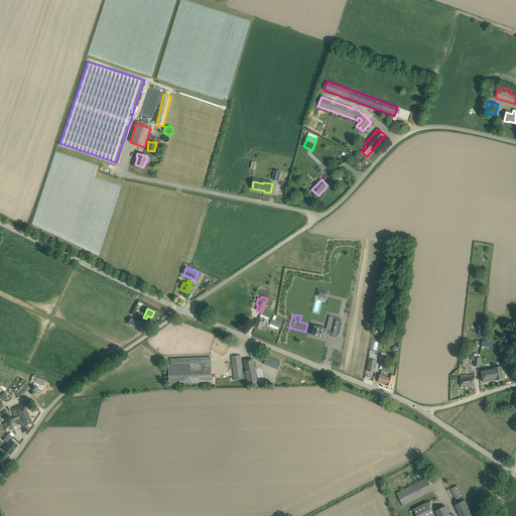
[(276,316),(274,315),(270,325),(278,328),(281,320),(275,318),(276,316)]
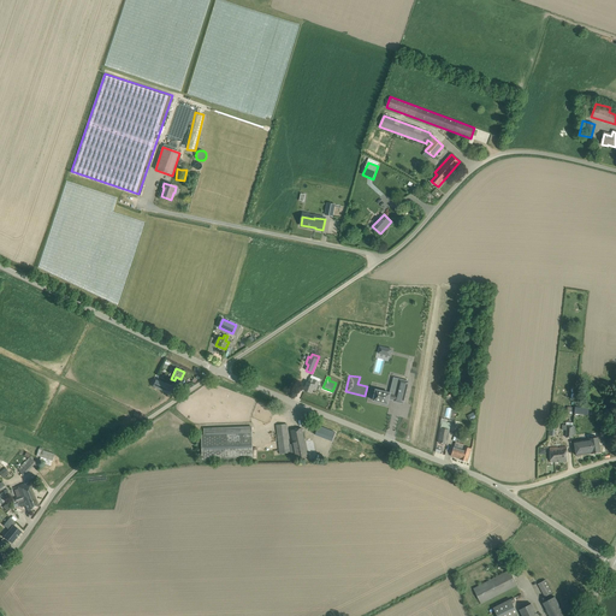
[(155,379),(152,385),(166,391),(170,385),(155,379)]
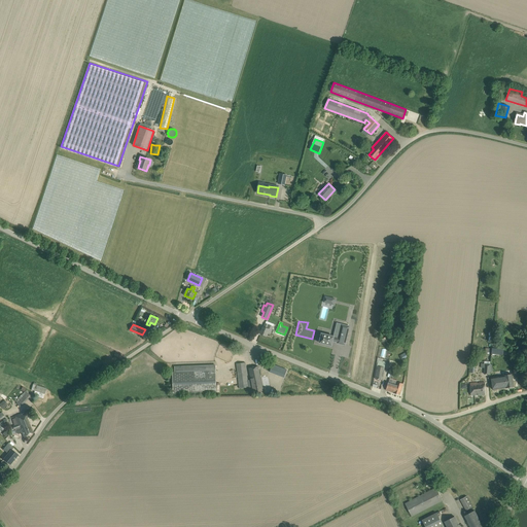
[(264,327),(260,334),(267,337),(268,332),(271,334),(273,326),(266,324),(265,327),(264,327)]
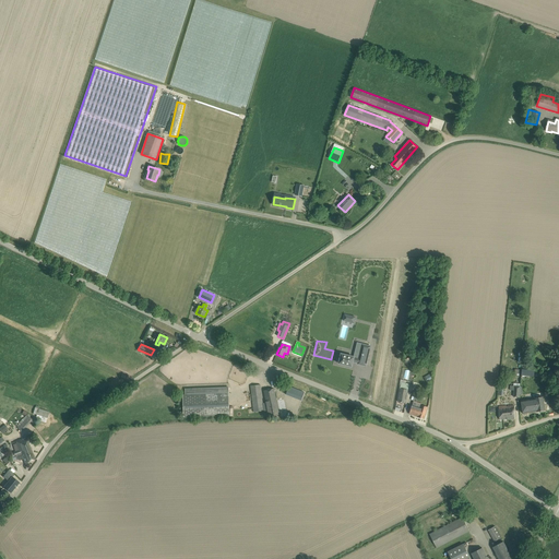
[(339,356),(337,360),(340,361),(339,364),(352,367),(353,361),(358,363),(358,364),(366,366),(371,346),(363,344),(359,360),(354,359),(354,358),(341,355),(341,357),(339,356)]
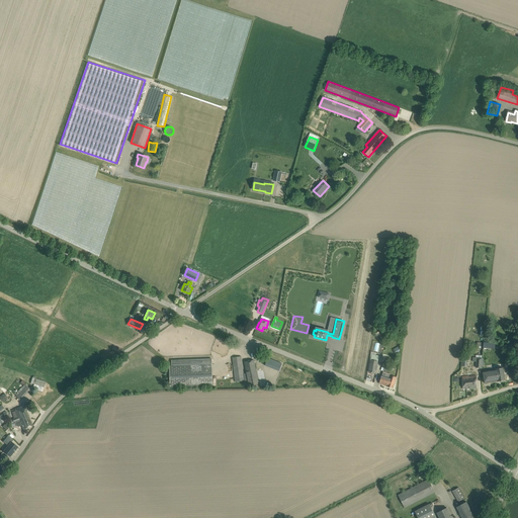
[(371,358),(368,372),(376,373),(379,356),(371,354),(371,358)]
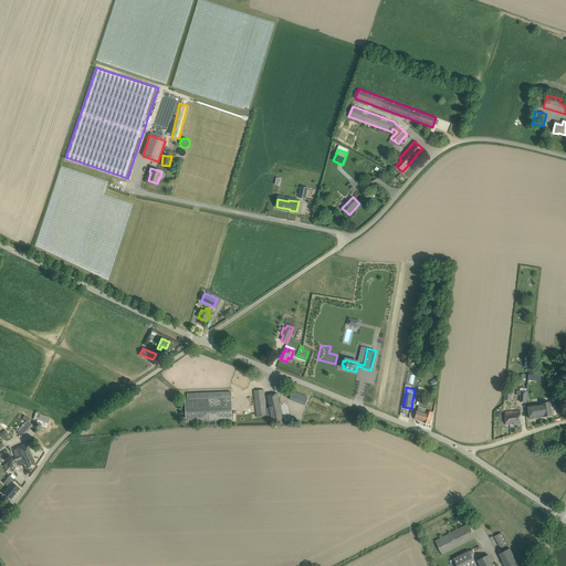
[(272,416),(273,421),(283,420),(278,394),(268,396),(270,408),(266,408),(263,389),(254,390),(258,417),(272,416)]
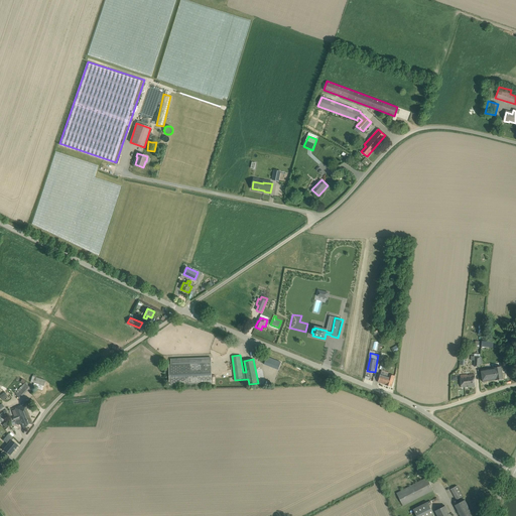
[(171,364),(169,364),(170,386),(212,384),(211,358),(171,359),(171,364)]
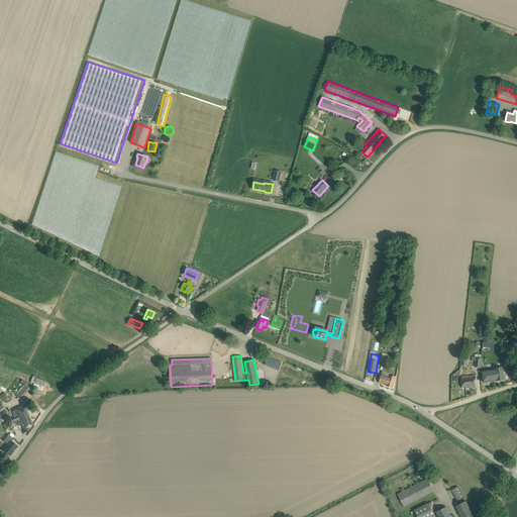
[(386,386),(392,388),(396,377),(390,375),(390,374),(386,372),(386,371),(385,367),(384,367),(381,376),(379,383),(387,385),(386,386)]
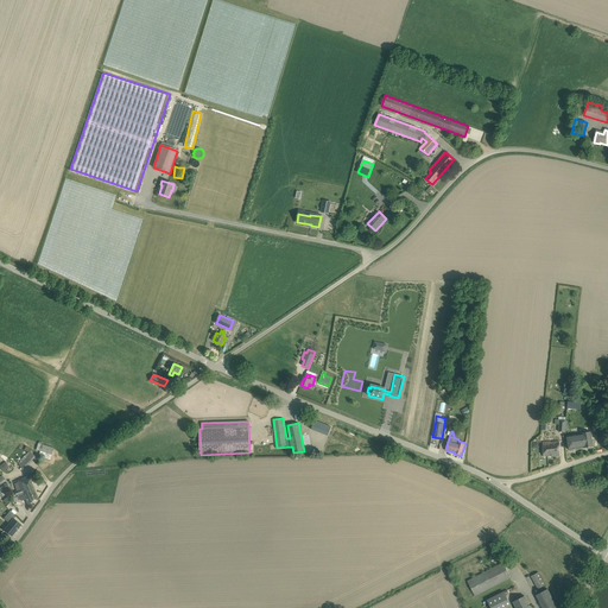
[(590,432),(567,436),(569,450),(584,448),(593,447),(590,432)]
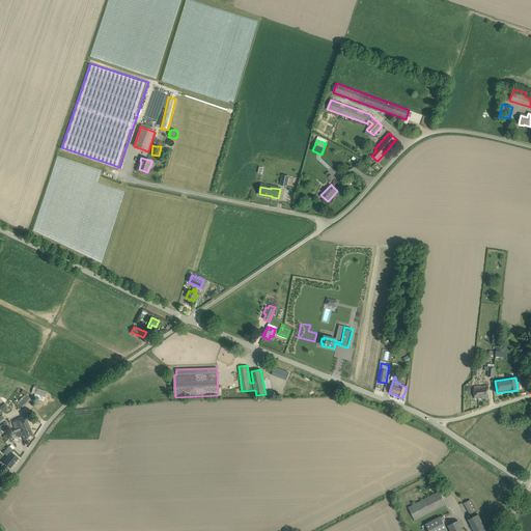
[(37,386),(33,385),(31,392),(35,394),(34,399),(44,402),(47,392),(36,388),(37,386)]
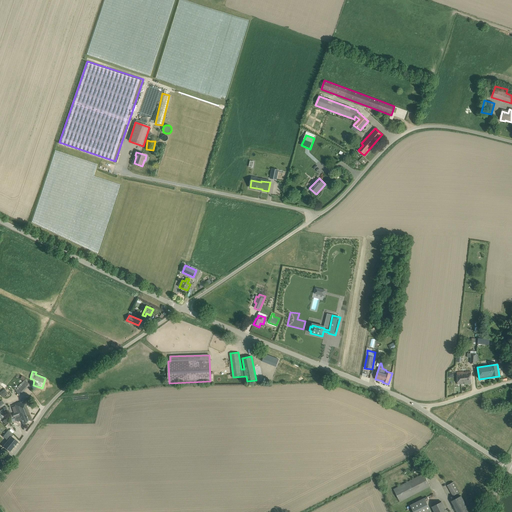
[(457,372),(457,384),(464,384),(471,384),(470,371),(457,372)]
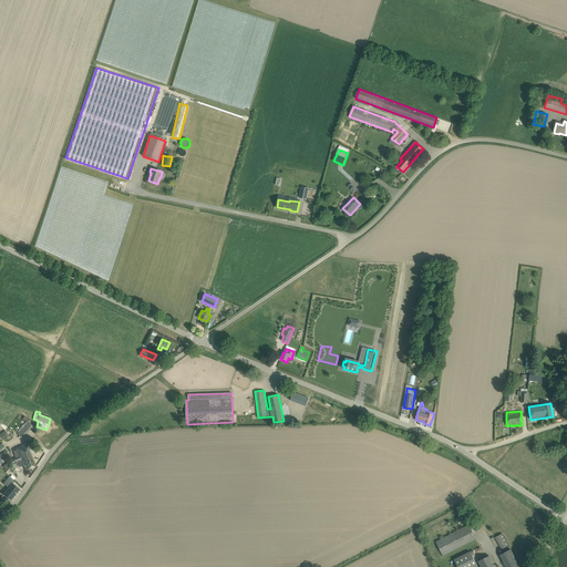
[(27,421),(18,430),(20,432),(18,434),(21,437),(33,426),(27,421)]
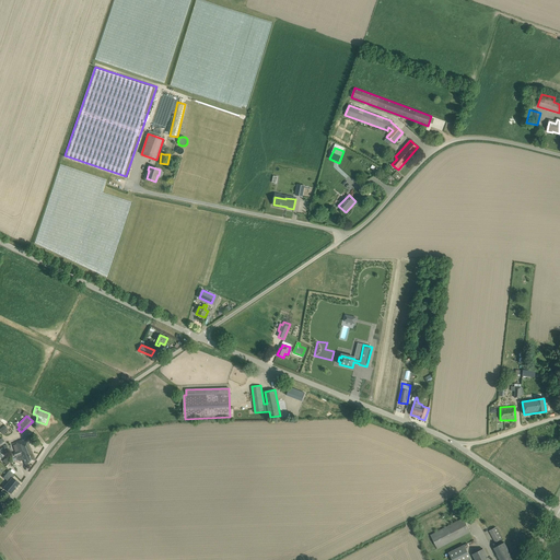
[(13,453),(14,457),(15,456),(22,454),(23,457),(27,455),(28,456),(33,455),(26,439),(15,443),(16,444),(13,445),(15,453),(13,453)]
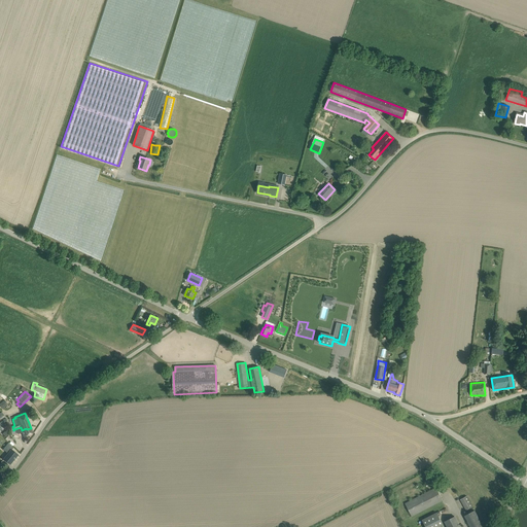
[(21,427),(14,429),(16,433),(19,434),(22,432),(24,436),(33,433),(31,428),(27,429),(26,428),(22,430),(21,427)]
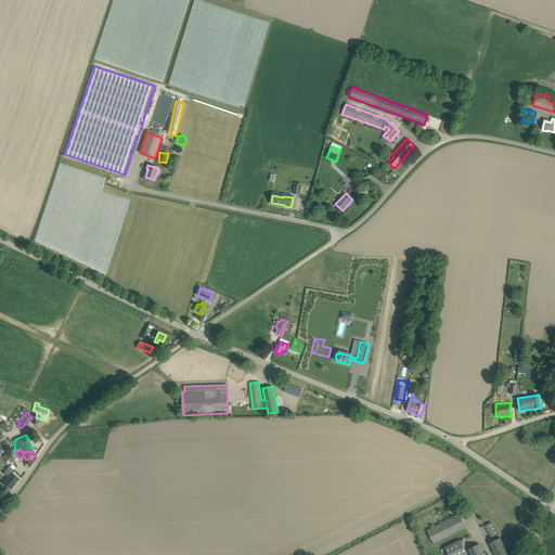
[(7,486),(11,489),(17,481),(20,479),(13,474),(14,472),(11,467),(10,467),(4,474),(9,478),(4,483),(7,486)]
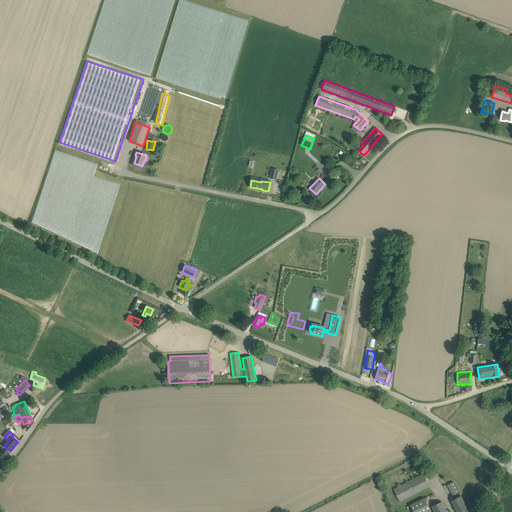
[(393,489),(400,502),(430,486),(425,477),(428,476),(426,473),(393,489)]
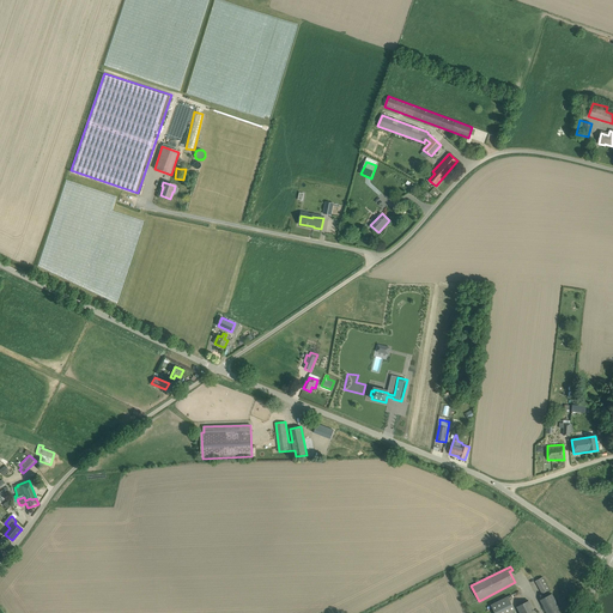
[(535,581),(542,594),(550,589),(542,577),(535,581)]
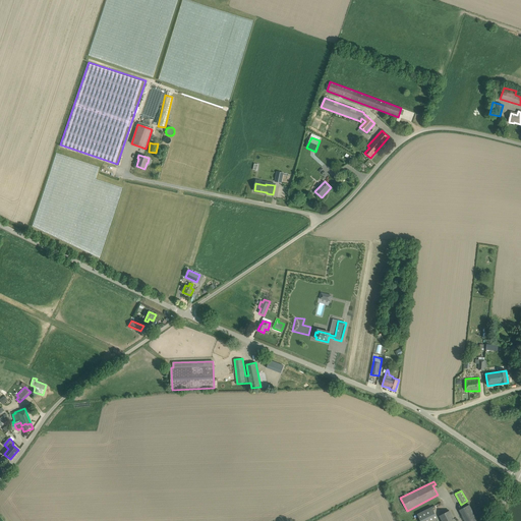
[(459,510),(465,520),(477,520),(469,505),(459,510)]
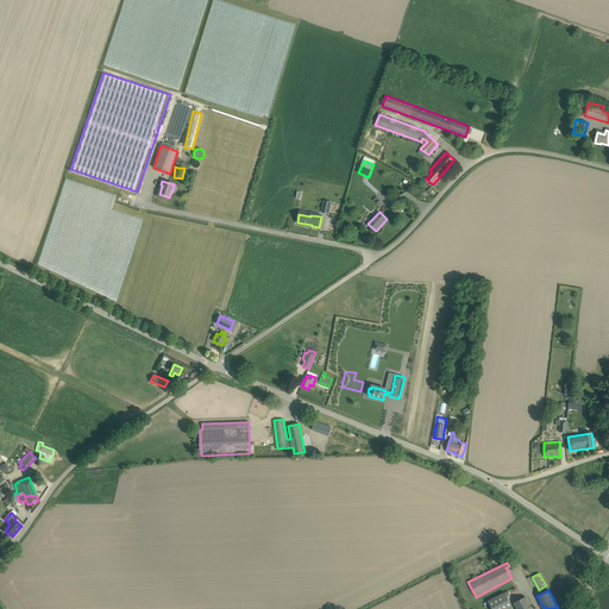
[(488,601),(491,608),(508,608),(513,608),(507,596),(509,594),(508,591),(488,601)]
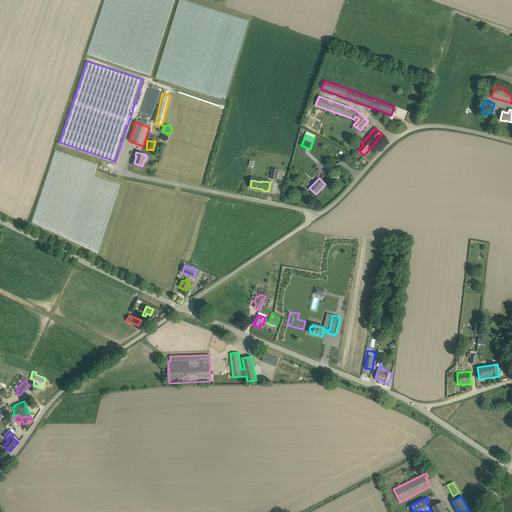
[(446,511),(442,502),(432,507),(434,511),(446,511)]
